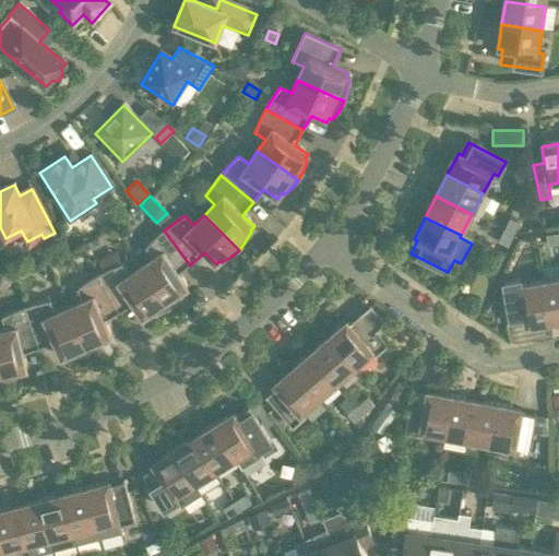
[(510,220),(503,232),(513,237),(520,224),(510,220)]
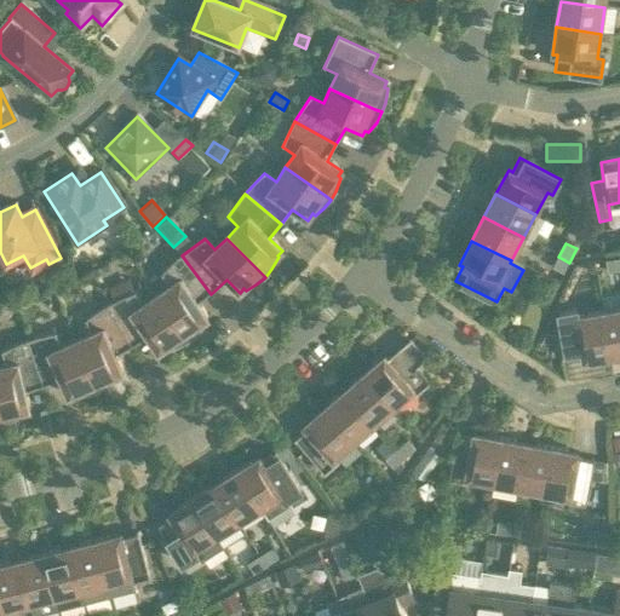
[(197,304),(211,294),(182,255),(161,275),(168,287),(156,297),(183,337),(187,341),(195,335),(205,324),(204,322),(208,318),(197,304)]
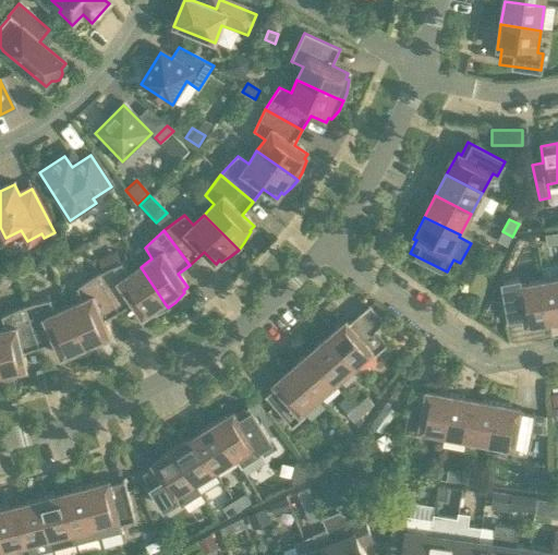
[(507,248),(512,237),(502,231),(497,243),(507,248)]
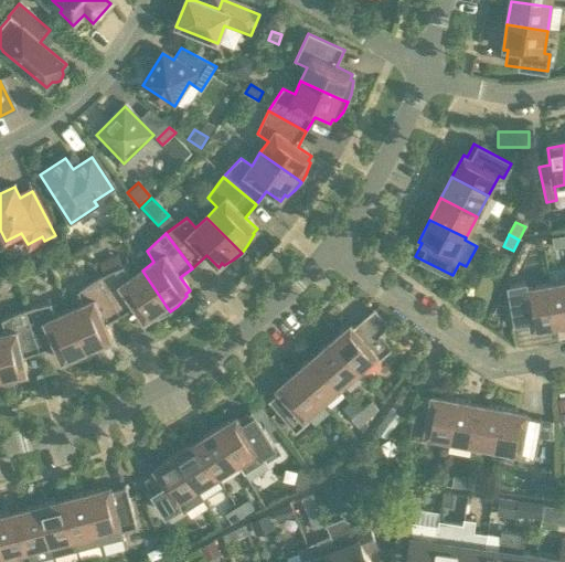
[(553,250),(564,248),(564,239),(564,237),(552,239),(553,250)]
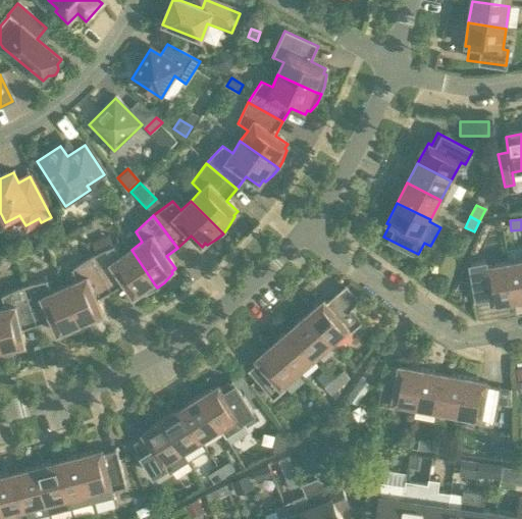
[(154,283),(132,250),(120,257),(113,247),(92,257),(111,293),(124,284),(134,298),(139,294),(140,296),(148,293),(157,288),(154,283)]
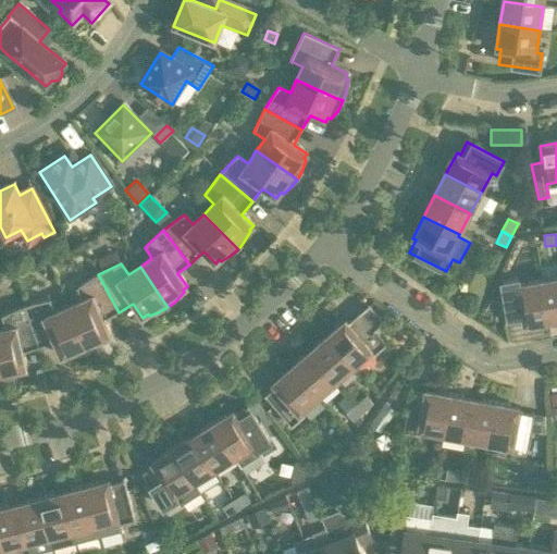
[(481,291),(487,278),(479,273),(473,275),(468,286),(470,292),(479,296),(481,291)]
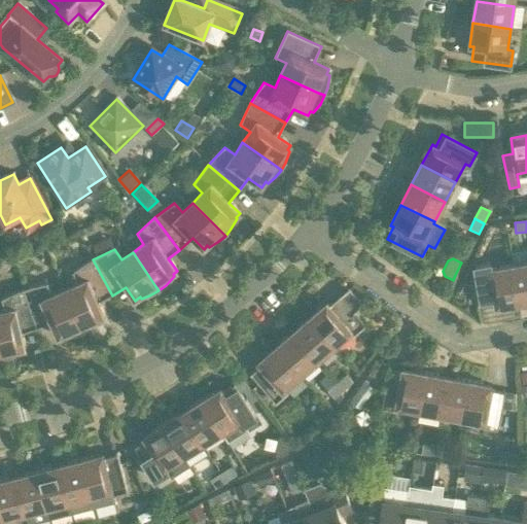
[(112,295),(93,259),(72,273),(77,285),(65,290),(81,327),(83,333),(92,328),(101,321),(100,319),(105,317),(98,303),(112,295)]
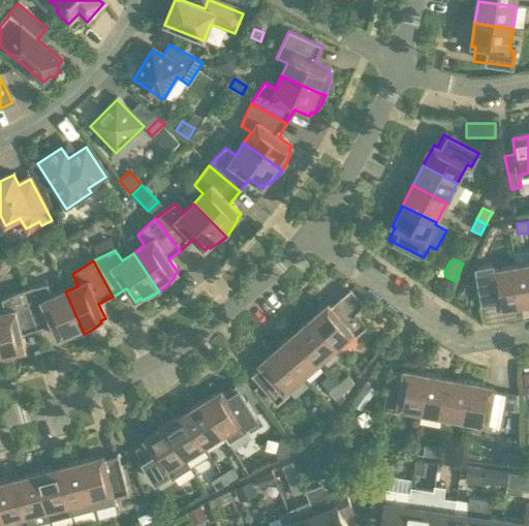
[(528,265),(514,268),(521,305),(528,303),(528,265)]
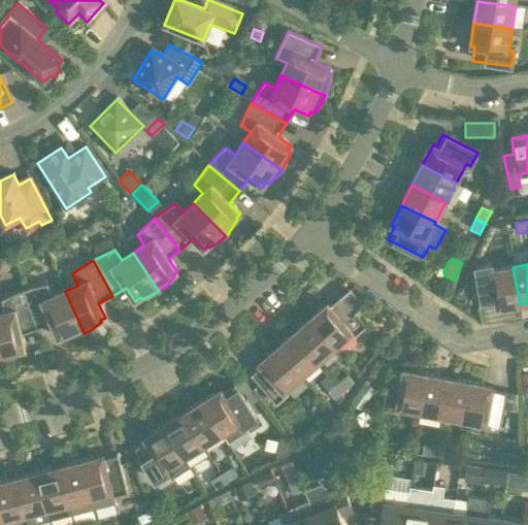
[(520,304),(513,267),(492,270),(491,266),(475,268),(483,307),(496,304),(496,308),(520,304)]
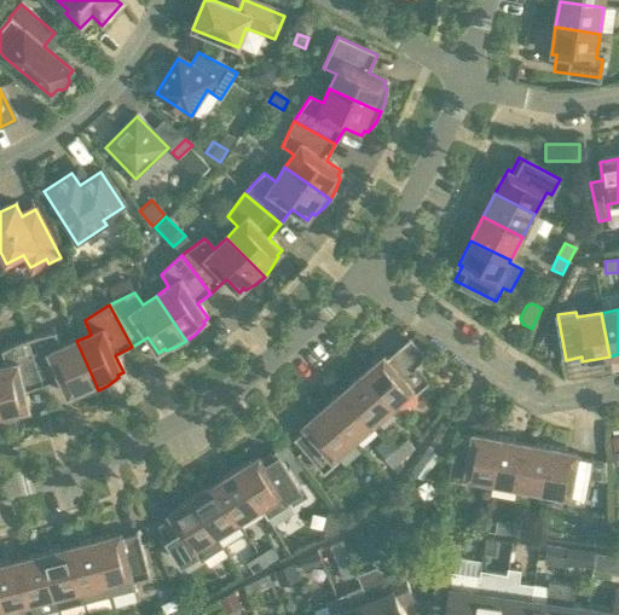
[(96,384),(76,341),(62,347),(56,334),(28,341),(44,386),(61,379),(68,396),(74,394),(75,396),(87,395),(98,390),(96,384)]
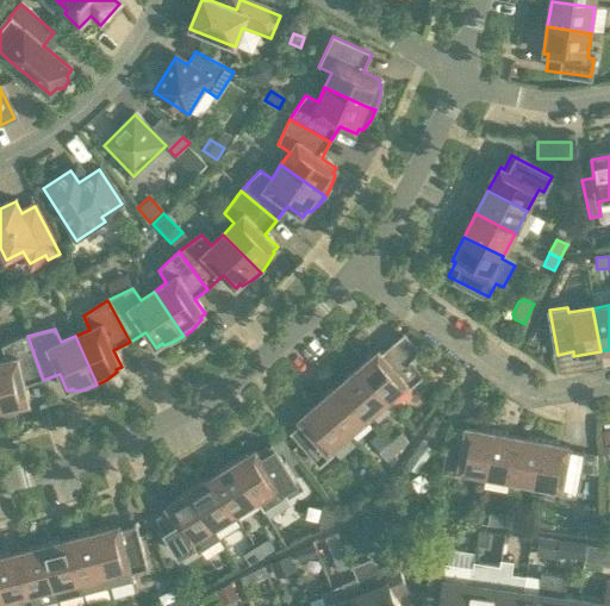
[(43,380),(27,336),(1,347),(5,361),(0,361),(0,408),(0,411),(2,417),(12,414),(24,407),(24,405),(29,404),(25,386),(43,380)]
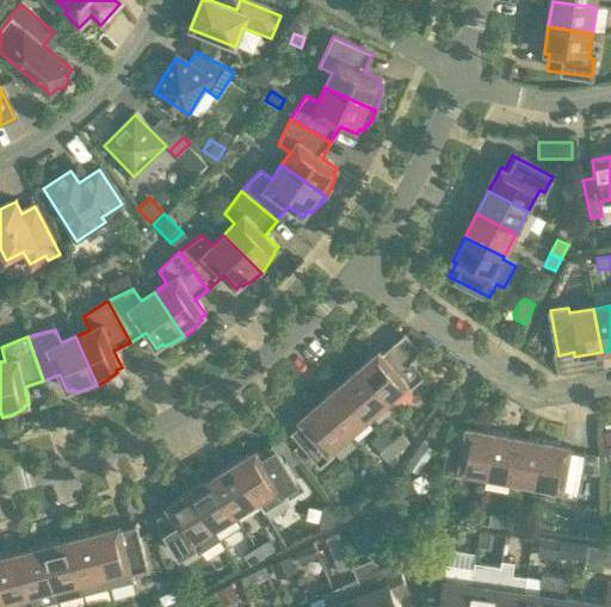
[(403,336),(394,345),(382,354),(378,352),(358,370),(387,402),(406,386),(409,390),(423,379),(409,363),(419,354),(403,336)]
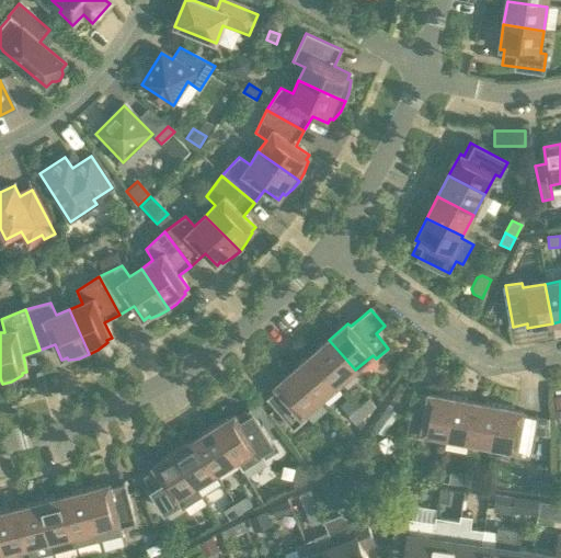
[(311,355),(338,385),(355,369),(329,340),(311,355)]
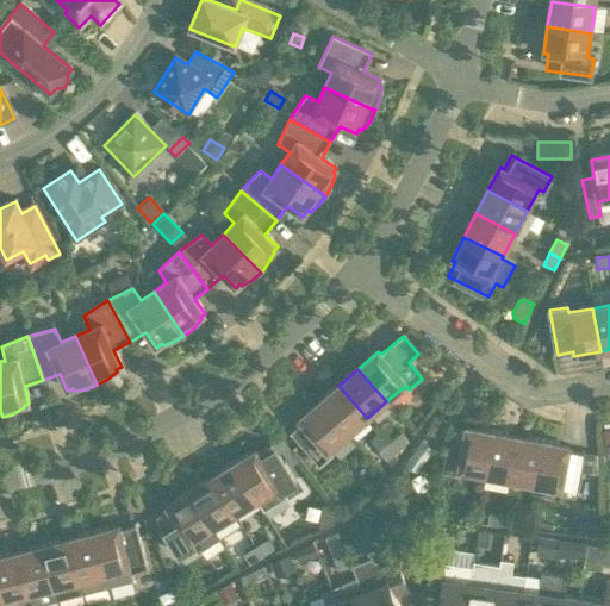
[(318,403),(348,436),(367,418),(338,386),(318,403)]
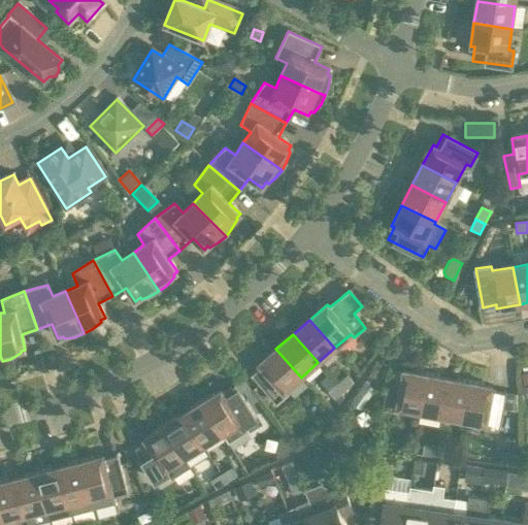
[(288,395),(285,391),(301,378),(275,349),(258,364),(261,366),(251,375),(276,405),(288,395)]
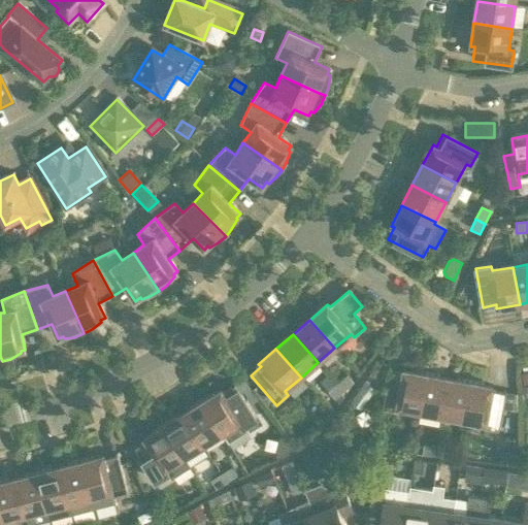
[(366,379),(376,385),(383,375),(372,368),(366,379)]
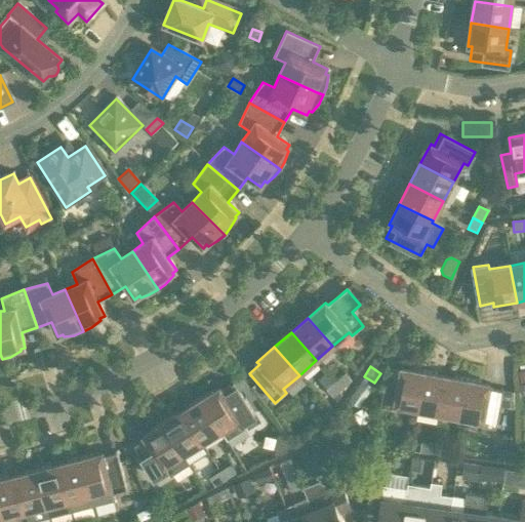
[(395,411),(396,406),(416,410),(423,372),(401,368),(400,372),(387,369),(379,408),(395,411)]
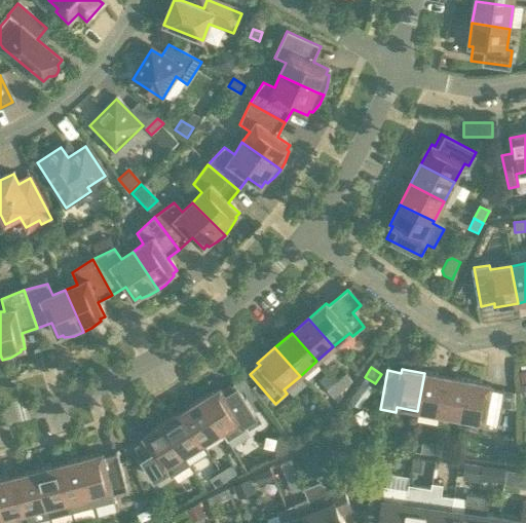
[(440,414),(446,377),(424,373),(417,411),(440,414)]
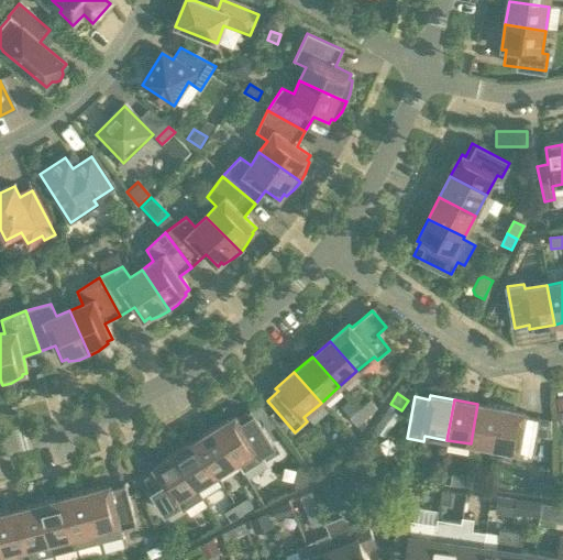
[(370,402),(360,410),(366,419),(377,410),(370,402)]
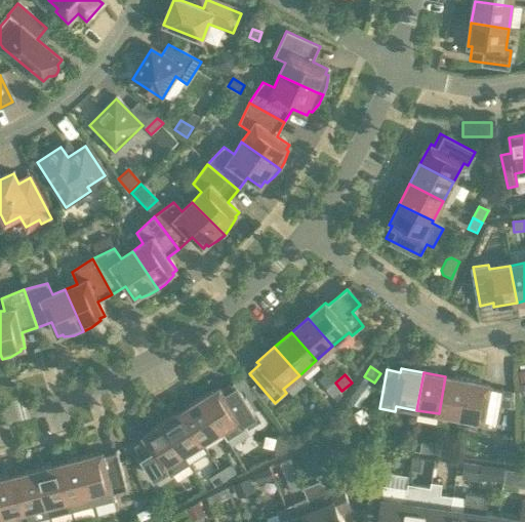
[(460,417),(467,380),(445,376),(439,413),(460,417)]
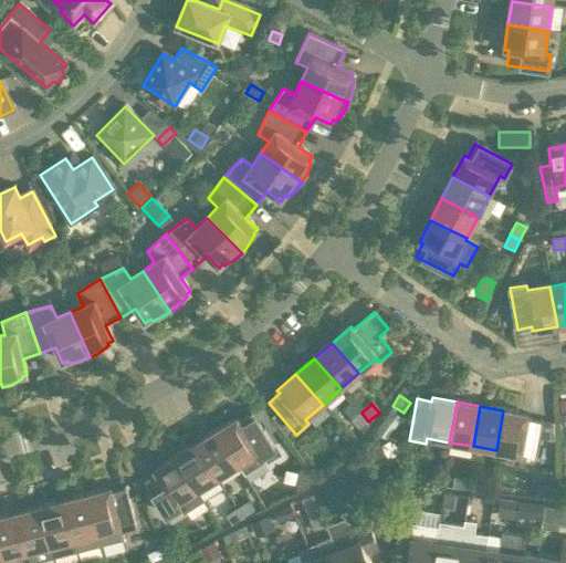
[(251,414),(258,425),(260,424),(268,436),(276,430),(269,421),(270,420),(260,408),(251,414)]
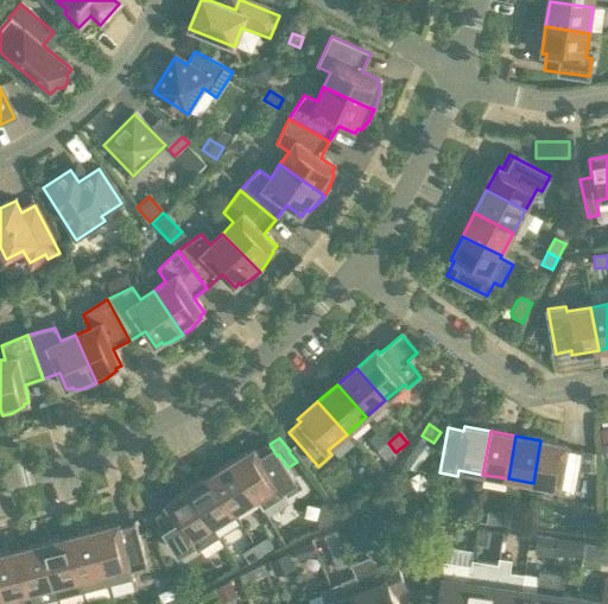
[(597,474),(597,456),(582,453),(582,452),(567,450),(568,445),(540,440),(533,483),(557,488),(557,494),(574,496),(578,470),(597,474)]
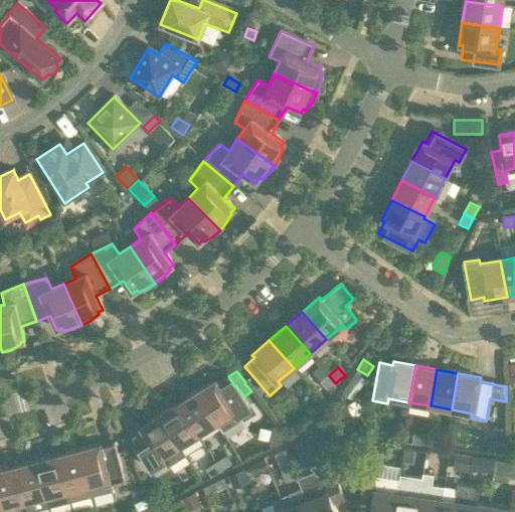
[(327,390),(335,383),(329,375),(320,383),(327,390)]
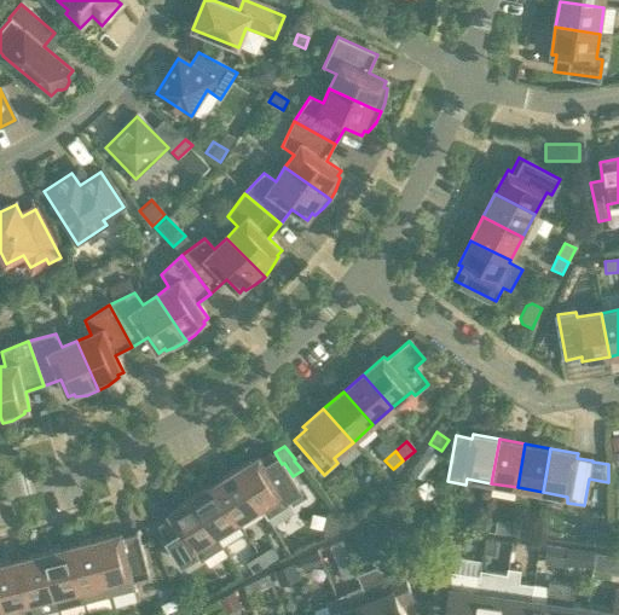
[(259,457),(236,471),(260,509),(267,521),(290,506),(285,499),(300,491),(282,464),(275,452),(261,460),(259,457)]
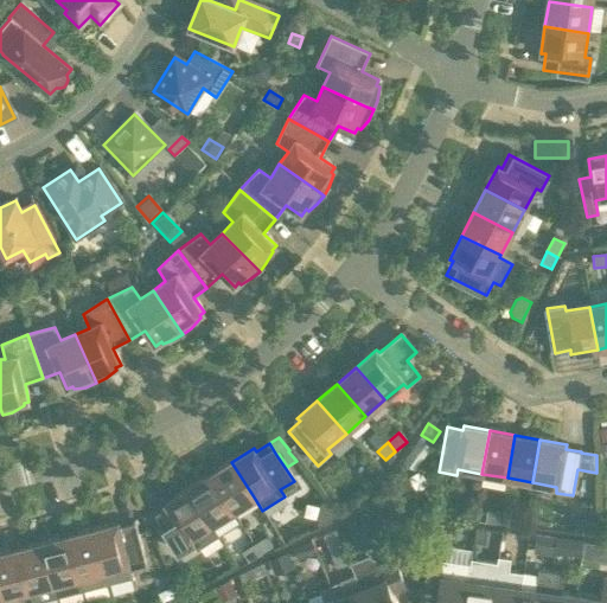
[(255,499),(231,462),(210,475),(232,513),(255,499)]
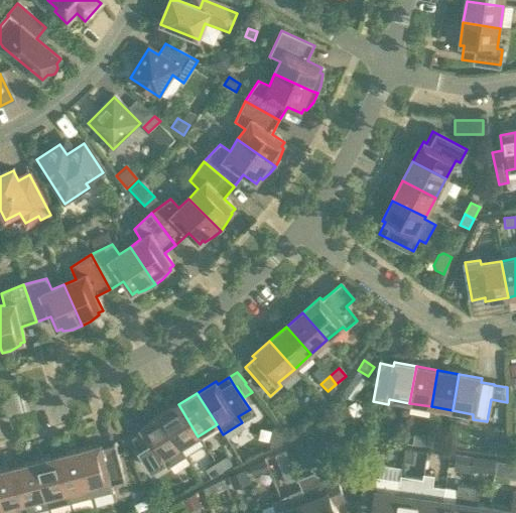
[(198,436),(178,404),(160,416),(179,447),(198,436)]
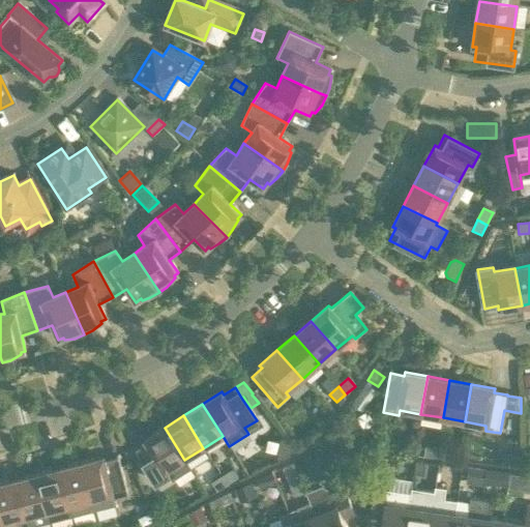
[(183,461),(184,460),(165,428),(145,440),(146,443),(135,450),(155,484),(168,476),(171,482),(190,471),(183,461)]
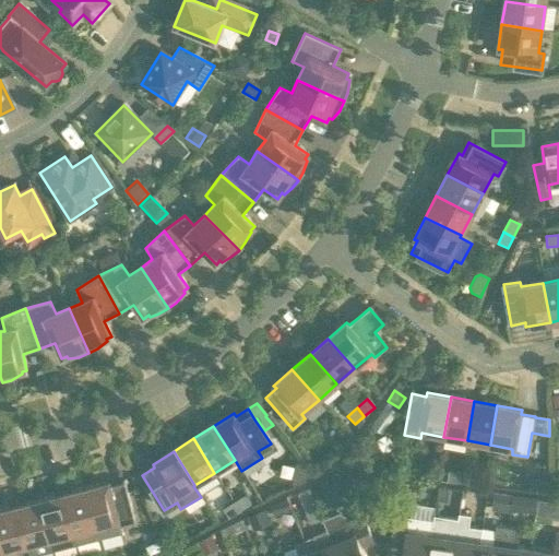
[(447,484),(459,485),(461,474),(448,472),(447,484)]
